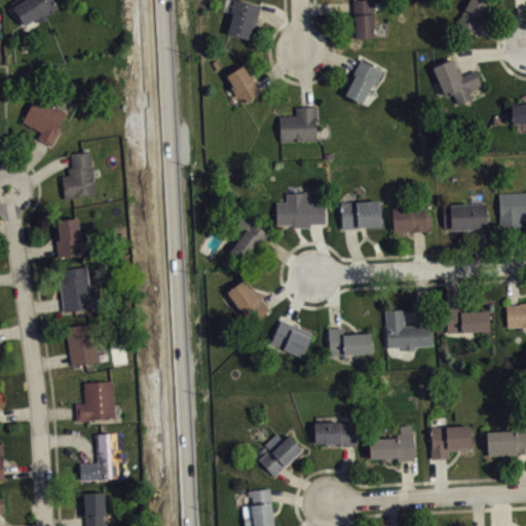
[(53,0),(12,0),(9,2),(23,23),(26,24),(35,17),(38,22),(48,16),(45,13),(47,12),(50,13),(54,10),(54,8),(58,6),(57,4),(53,0)]
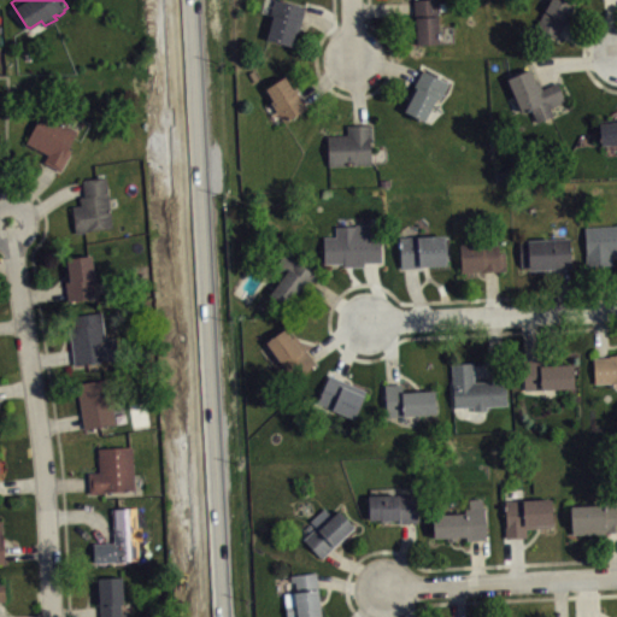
[(282,0),(274,0),(270,15),(274,16),(266,40),(292,46),(292,42),(297,43),(305,7),(282,0)]
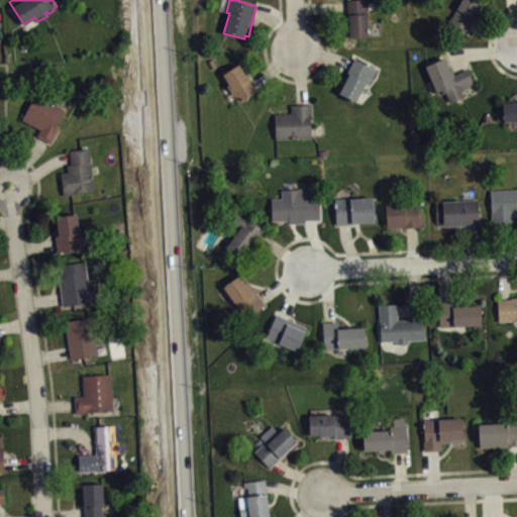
[(366,0),(367,35),(348,36),(348,22),(346,22),(346,0),(366,0)]
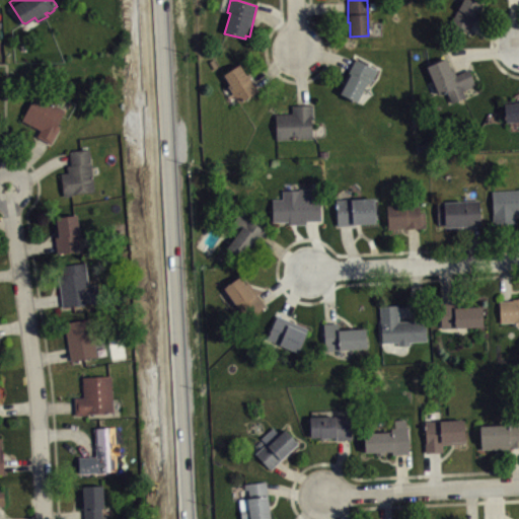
[(450,22),(461,0),(483,0),(467,31),(450,22)]
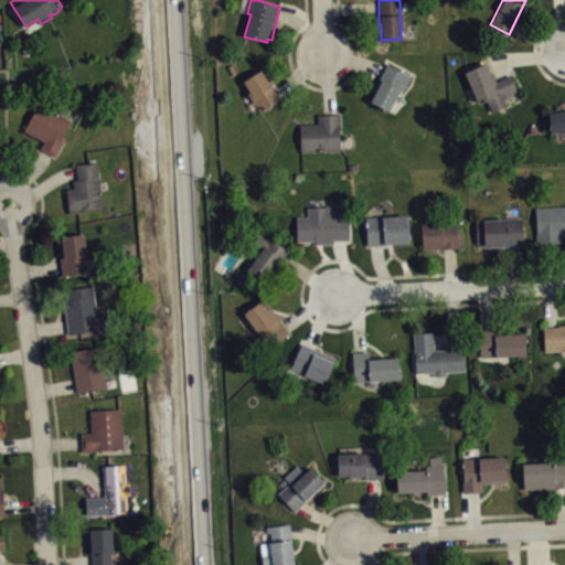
[(370,100),(386,109),(398,88),(401,91),(409,75),(386,63),(380,76),(382,78),(370,100)]
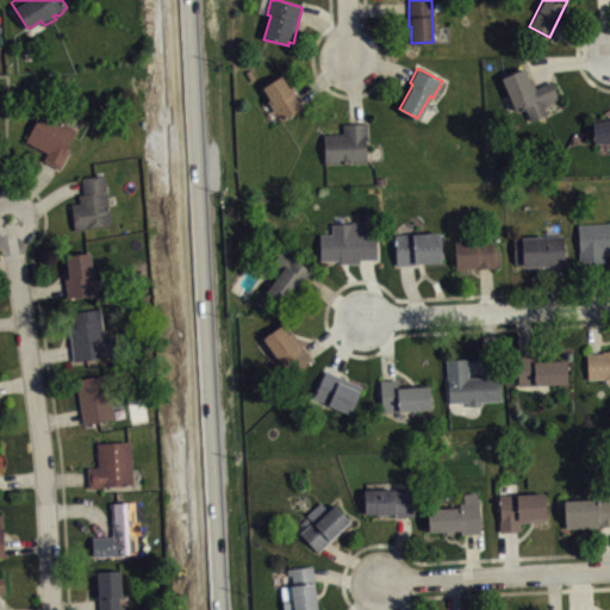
[(500,78),(515,110),(524,106),(530,120),(546,113),(543,104),(559,100),(551,81),(537,87),(534,81),(530,82),(523,68),(500,78)]
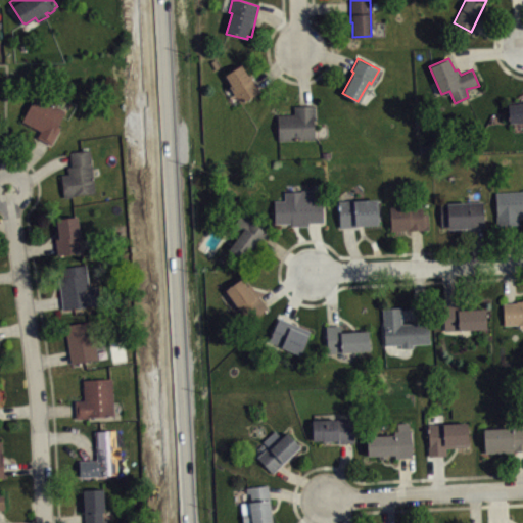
[(225,74),(232,84),(229,86),(240,102),(260,90),(249,73),(247,74),(242,64),(225,74)]
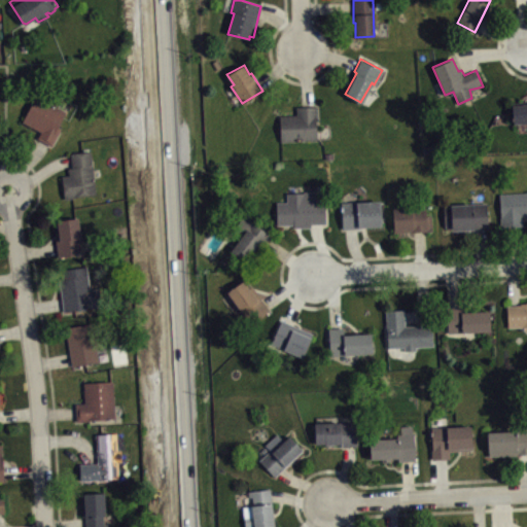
[(22,120),(41,132),(37,138),(50,146),(60,128),(58,126),(65,112),(35,96),(22,120)]
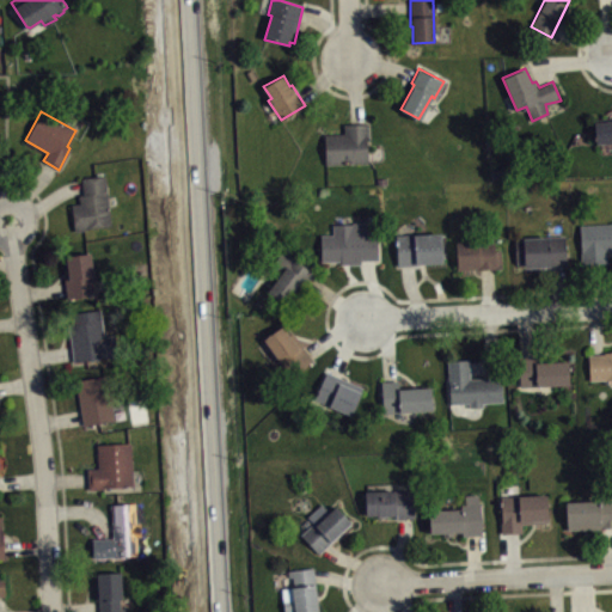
[(611,116),(594,118),(595,144),(611,141),(611,116)]
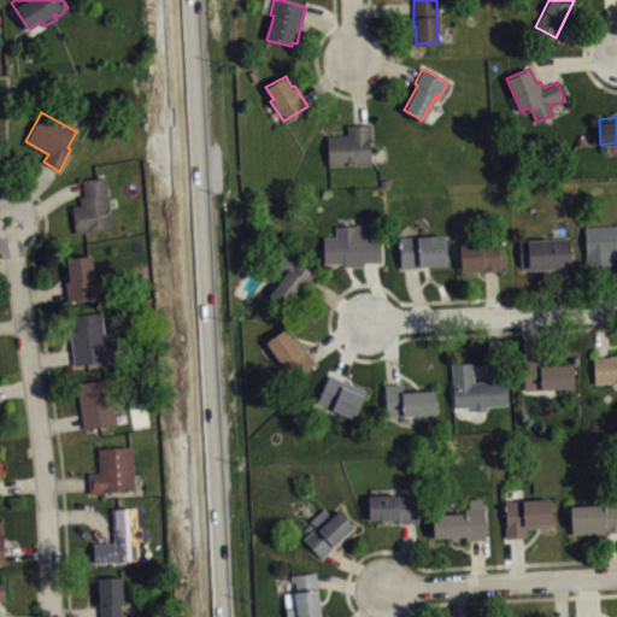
[(327,135),(328,165),(371,163),(369,137),(370,136),(370,124),(347,125),(347,134),(327,135)]
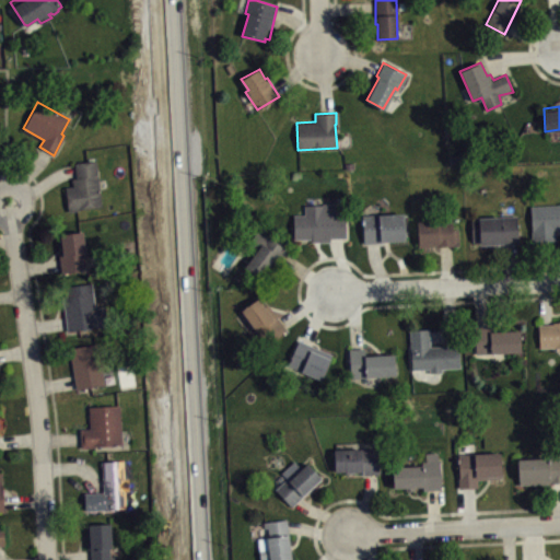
[(73,162),(95,160),(101,206),(68,210),(65,187),(72,186),(71,178),(77,177),(73,162)]
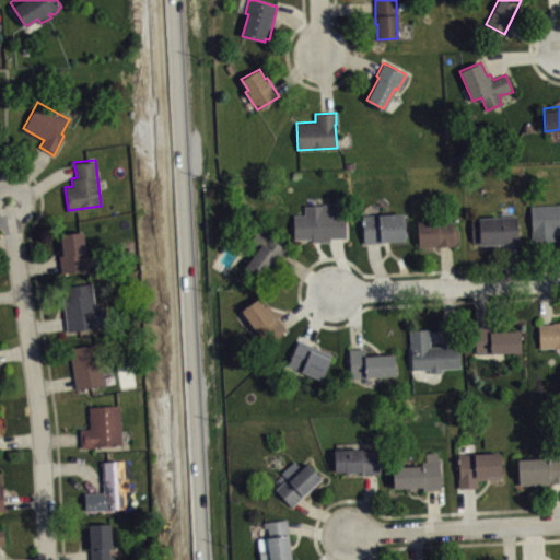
[(293,214),(294,238),(312,238),(312,242),(329,242),(329,238),(346,237),(345,202),(304,205),(305,214),(293,214)]
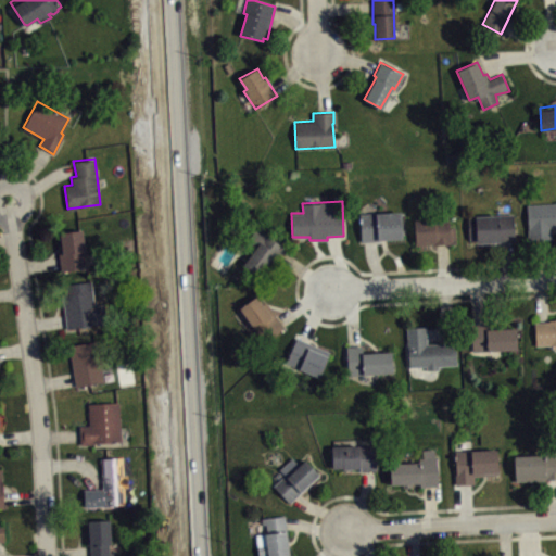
[(527,204),(528,239),(553,238),(552,229),(555,228),(555,201),(555,203),(527,204)]
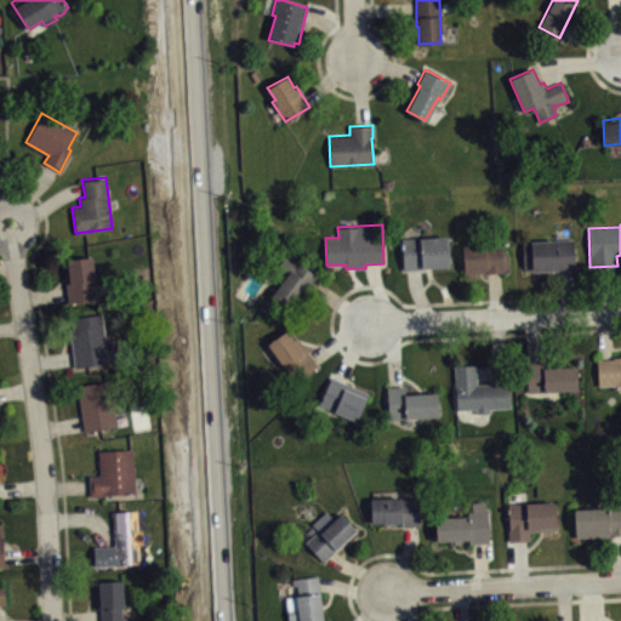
[(402,238),(404,271),(449,266),(446,237),(402,238)]
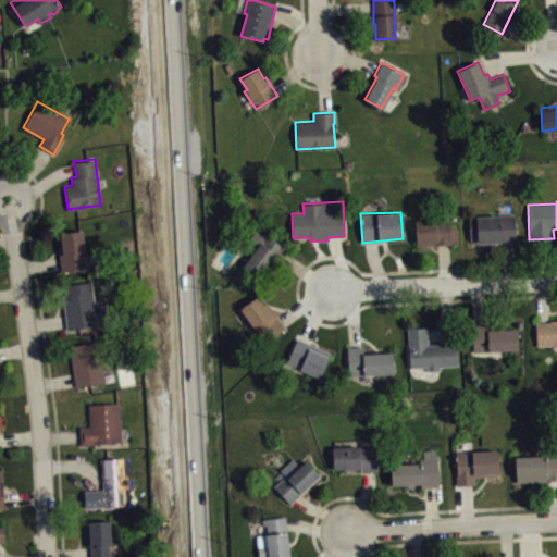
[(468,217),(469,239),(475,239),(475,244),(516,242),(514,214),(468,217)]
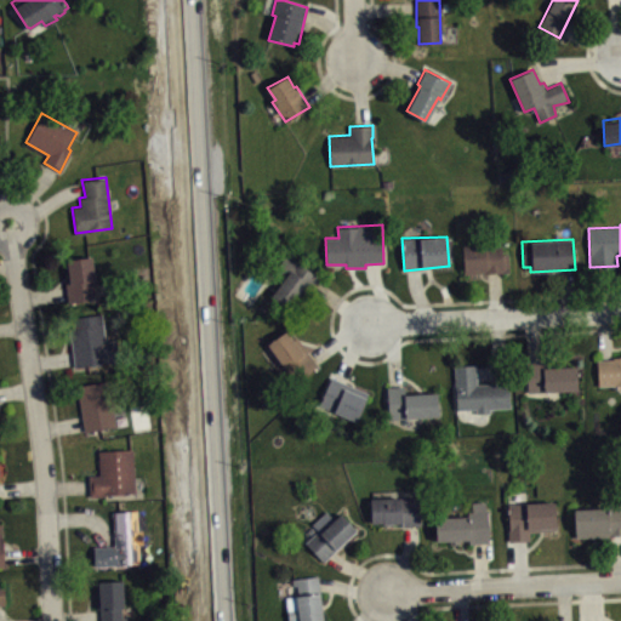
[(501,243),(501,254),(507,254),(510,272),(484,274),(484,272),(463,274),(462,244),(501,243)]
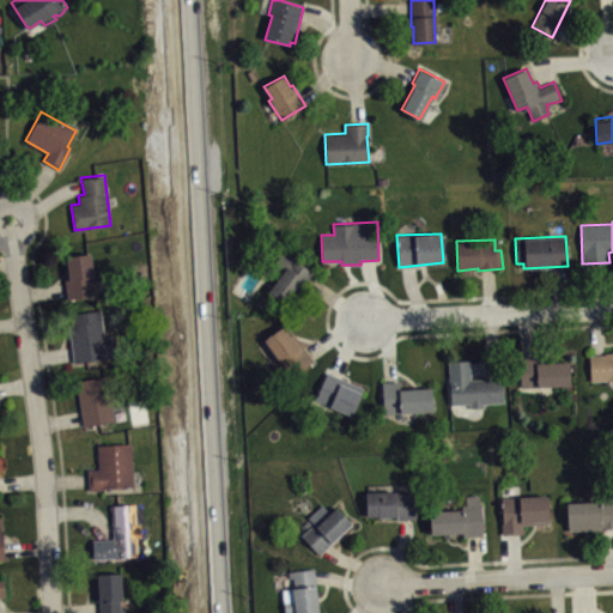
[(64,272),(66,298),(98,293),(96,277),(93,277),(90,253),(65,255),(67,272),(64,272)]
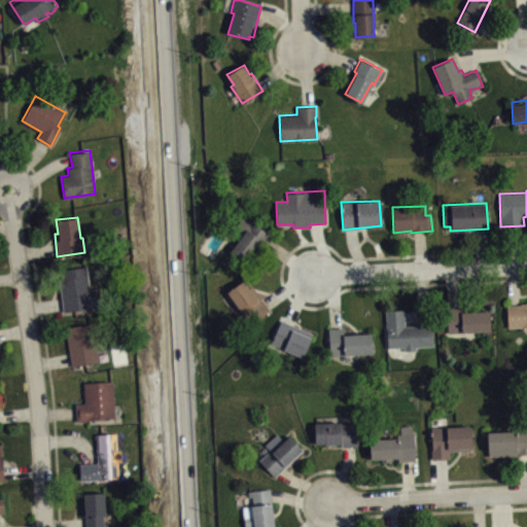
[(242,217),(249,222),(251,220),(272,235),(265,243),(261,241),(247,260),(245,264),(231,250),(243,234),(234,227),(242,217)]
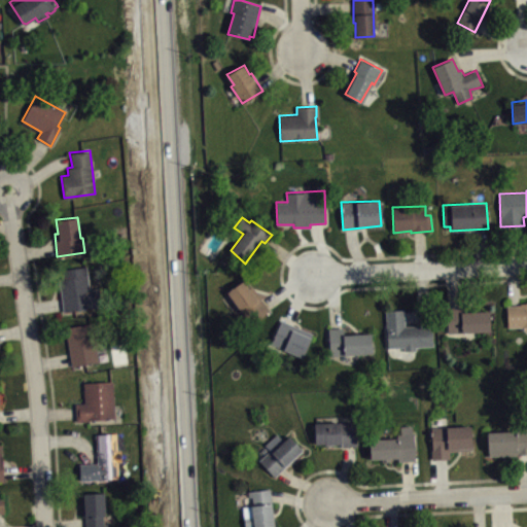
[(63,312),(102,306),(100,287),(89,289),(85,266),(57,270),(63,312)]
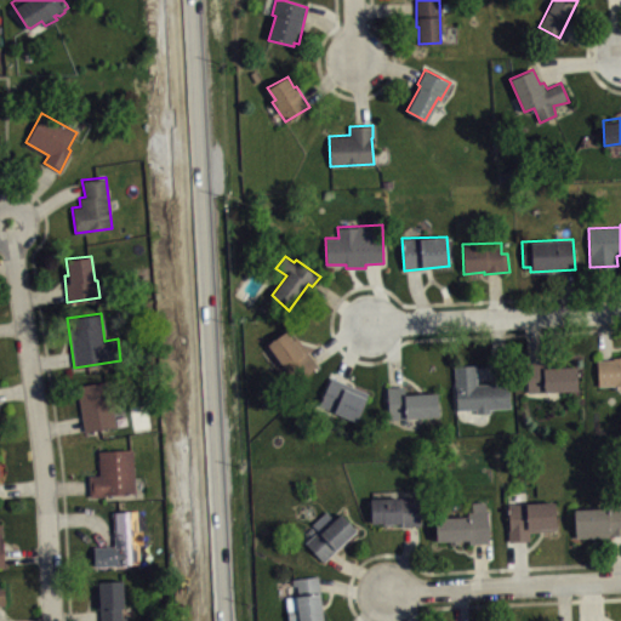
[(318,366),(297,337),(294,340),(286,331),(261,349),(272,364),(279,360),(284,368),(281,370),(294,385),(318,366)]
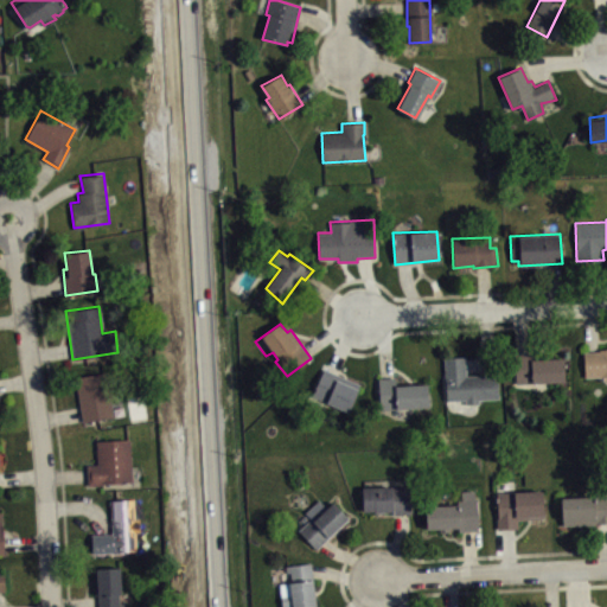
[(583,351),(585,377),(606,376),(606,347),(599,350),(599,351),(583,351)]
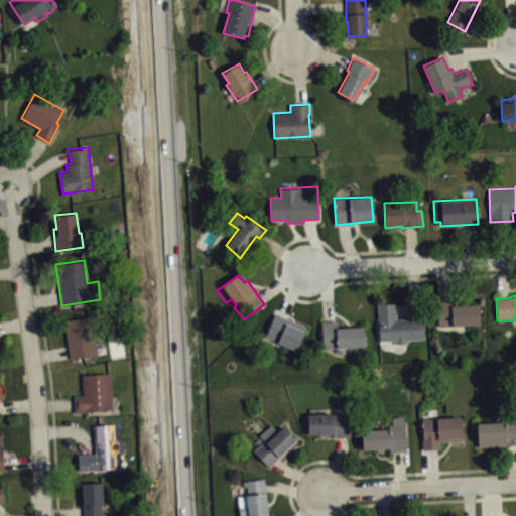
[(437,300),(438,326),(479,324),(478,304),(454,305),(454,299),(437,300)]
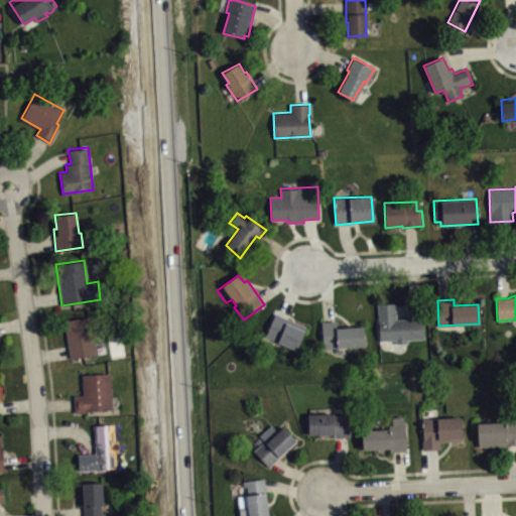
[(377,303),(378,321),(379,341),(395,340),(396,344),(407,343),(407,340),(422,339),(422,318),(396,319),(395,303),(377,303)]
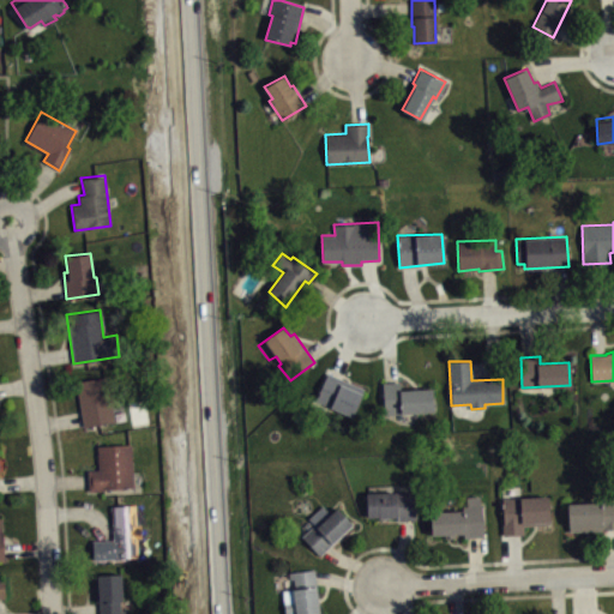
[(327,372),(315,401),(353,416),(365,389),(327,372)]
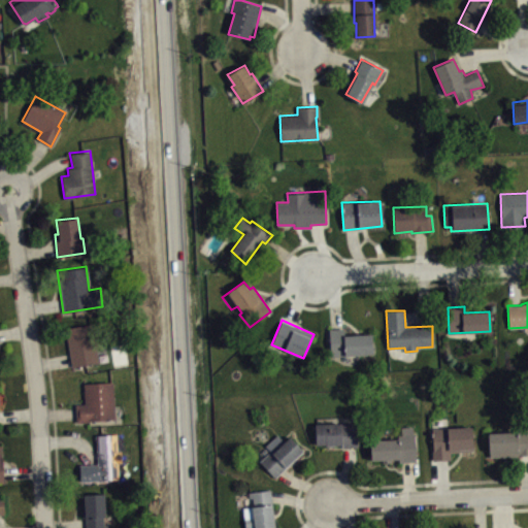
[(66,328),(73,367),(106,361),(100,322),(66,328)]
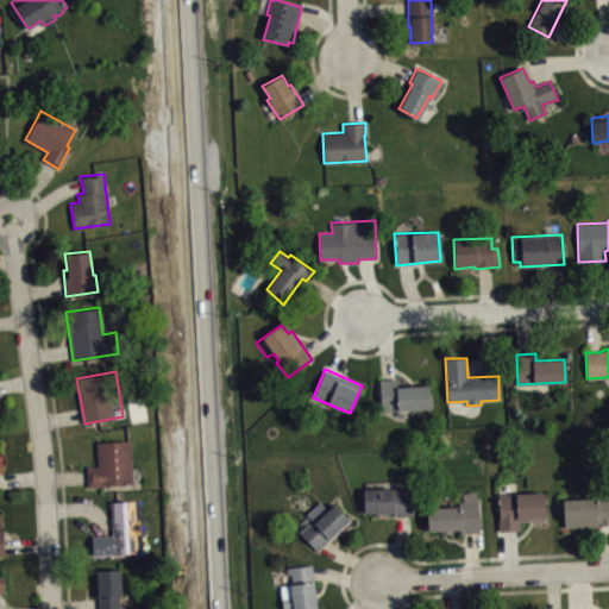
[(380,380),(382,410),(399,410),(399,409),(429,408),(428,385),(399,387),(399,384),(396,384),(396,378),(380,380)]
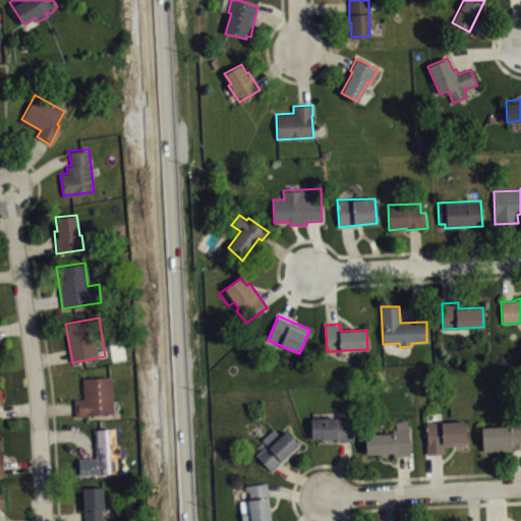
[(73,399),(75,415),(112,412),(111,377),(81,378),(82,398),(73,399)]
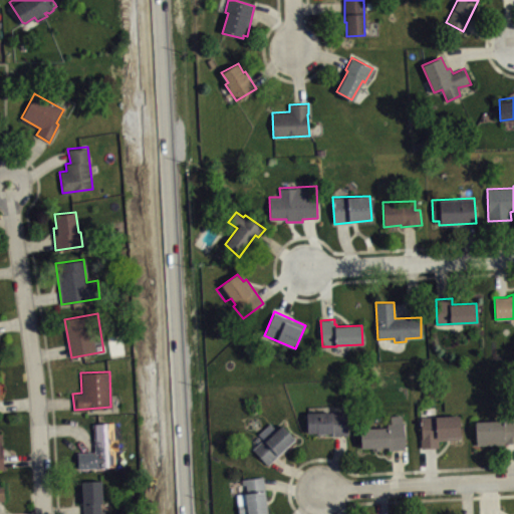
[(307,413),(307,433),(332,433),(332,436),(347,435),(346,411),(307,413)]
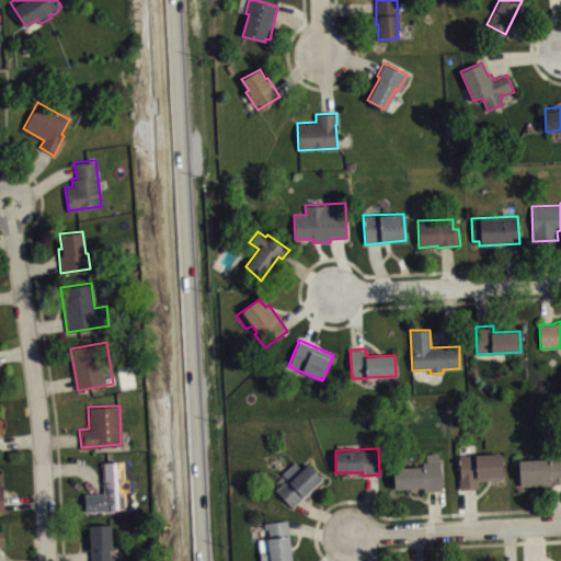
[(518,459),(521,485),(560,483),(560,450),(546,451),(546,459),(518,459)]
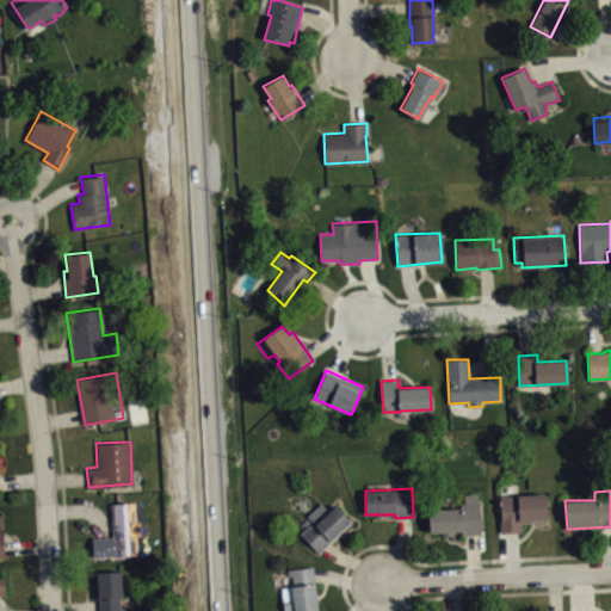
[(461,508),(461,504),(464,504),(464,494),(476,493),(479,503),(480,503),(481,535),(462,535),(461,531),(451,531),(451,535),(442,536),(442,532),(430,534),(429,510),(461,508)]
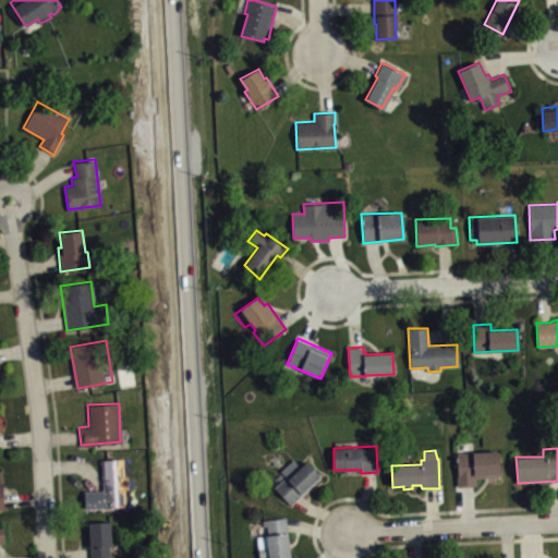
[(457,452),(458,476),(457,476),(457,487),(475,486),(475,477),(499,476),(498,451),(457,452)]
